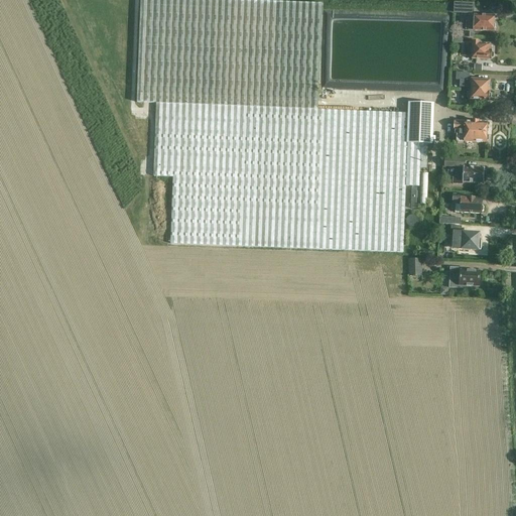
[(205,0),(141,0),(137,104),(156,104),(153,177),(172,177),(170,244),(402,253),(405,186),(419,187),(419,169),(426,169),(427,144),(431,144),(433,104),(408,103),(408,114),(317,111),(321,5),(205,0)]
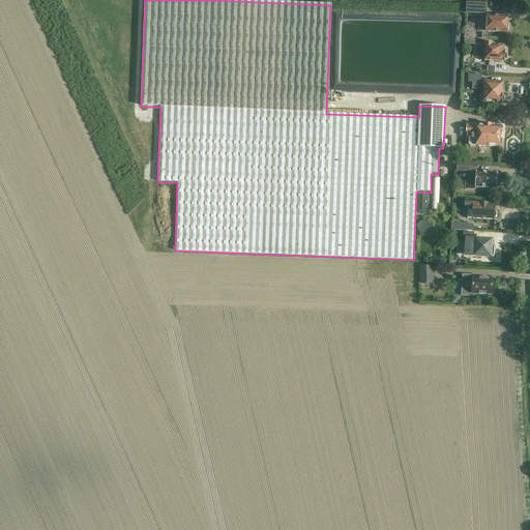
[(506,33),(507,31),(509,30),(509,26),(507,25),(507,18),(487,17),(480,17),(479,31),(487,32),(506,33)]
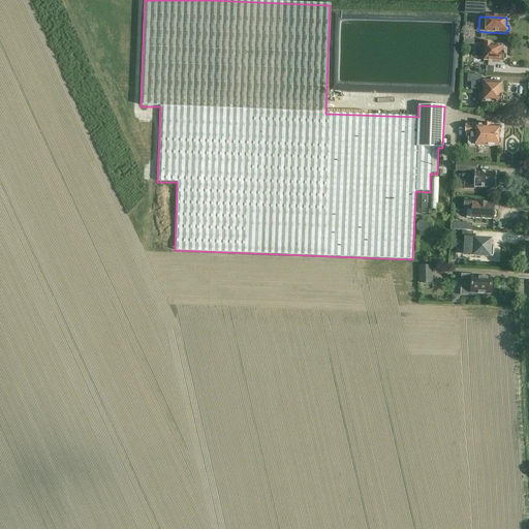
[(503,62),(503,61),(504,61),(507,59),(507,56),(505,54),(503,54),(503,53),(502,53),(502,45),(492,45),(492,43),(485,43),(485,45),(479,44),(473,44),(472,44),(472,58),(478,59),(484,59),(484,61),(503,62)]
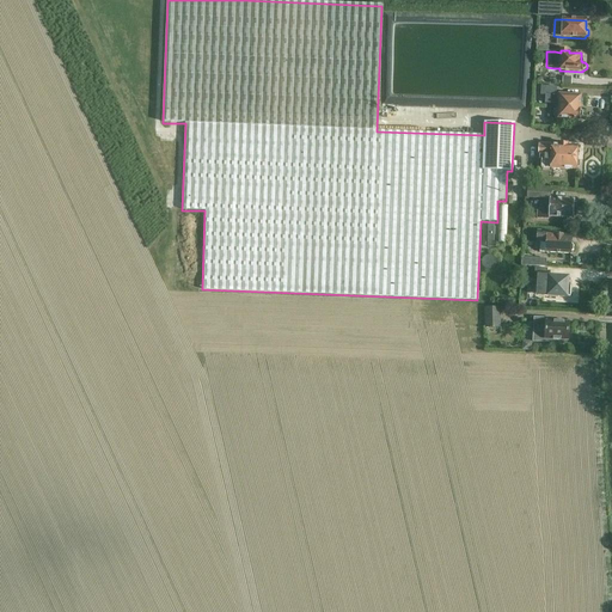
[(557,104),(557,106),(557,109),(556,109),(554,110),(554,115),(555,117),(557,117),(556,120),(580,121),(580,118),(582,117),(582,114),(580,111),(581,96),(558,95),(556,95),(557,87),(540,86),(540,96),(545,96),(545,104),(557,104)]
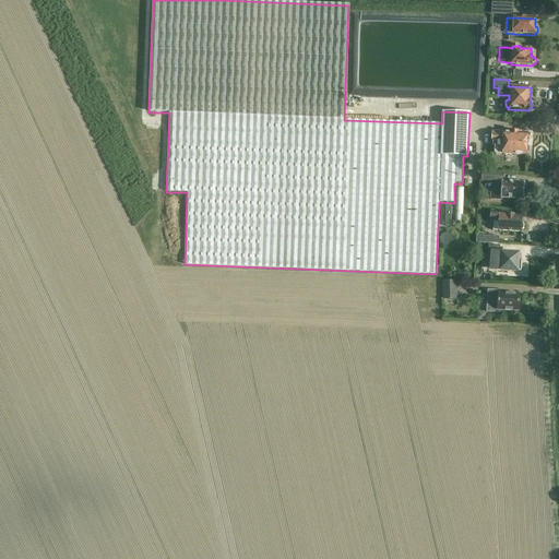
[(528,133),(491,132),(491,142),(495,142),(494,154),(502,154),(527,155),(527,154),(530,152),(530,146),(527,145),(528,133)]
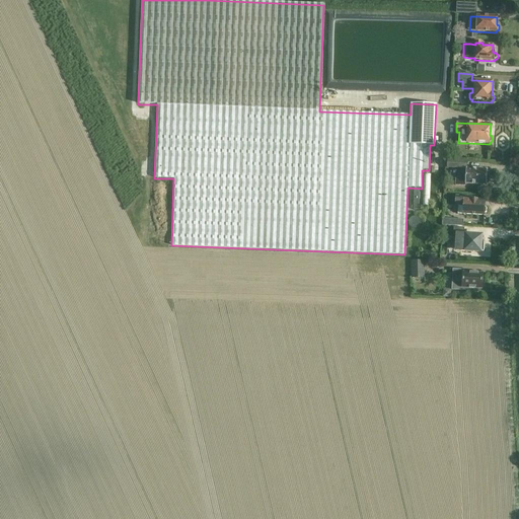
[(458,169),(457,178),(455,178),(455,186),(465,187),(465,184),(486,186),(486,181),(490,181),(491,171),(487,171),(487,169),(467,168),(467,161),(454,160),(447,160),(446,168),(458,169)]
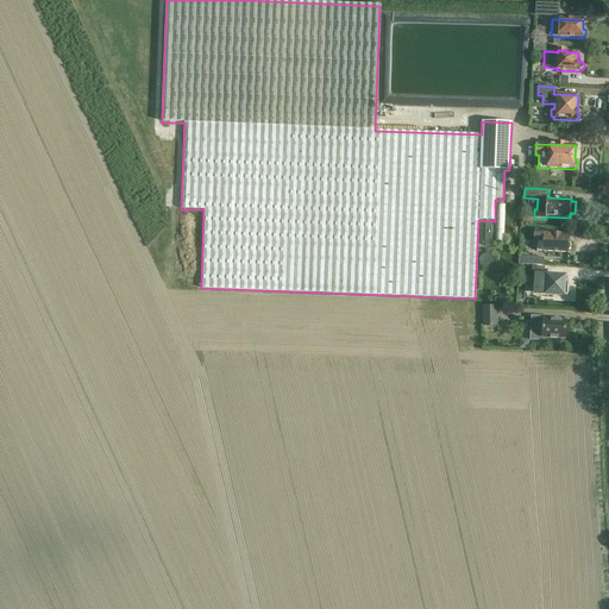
[(534,240),(537,240),(537,251),(542,251),(542,250),(553,251),(553,252),(557,252),(557,251),(569,252),(569,251),(571,250),(571,245),(570,243),(570,237),(560,237),(562,234),(544,233),(544,232),(535,232),(534,240)]
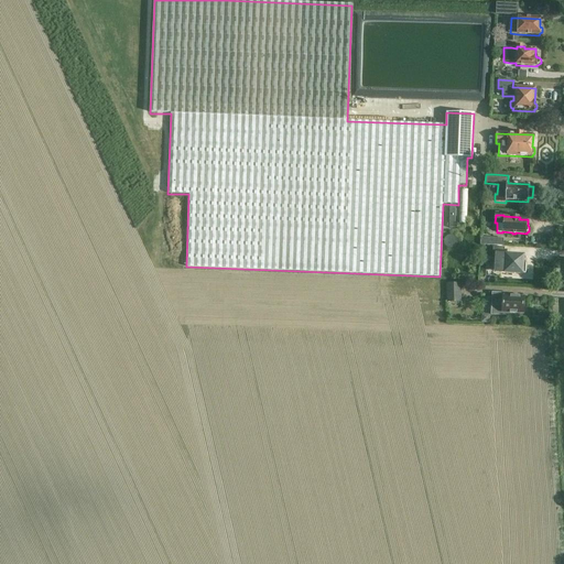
[(492,256),(497,256),(496,272),(503,272),(502,274),(523,275),(523,272),(527,273),(527,263),(524,263),(524,255),(503,253),(505,248),(492,247),(492,256)]
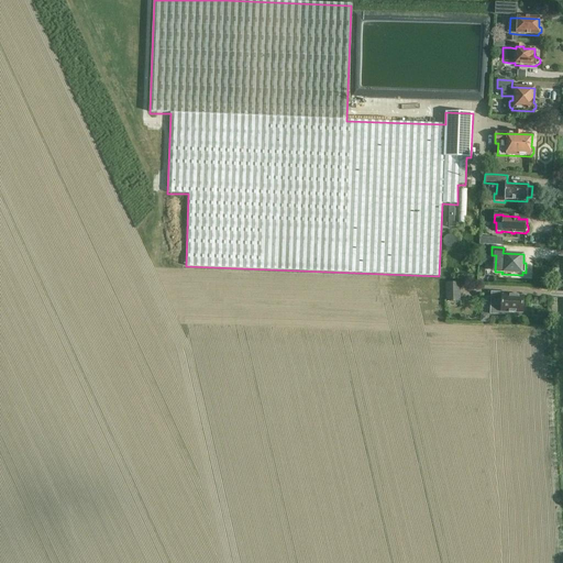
[(445,285),(445,302),(460,302),(460,284),(445,285)]
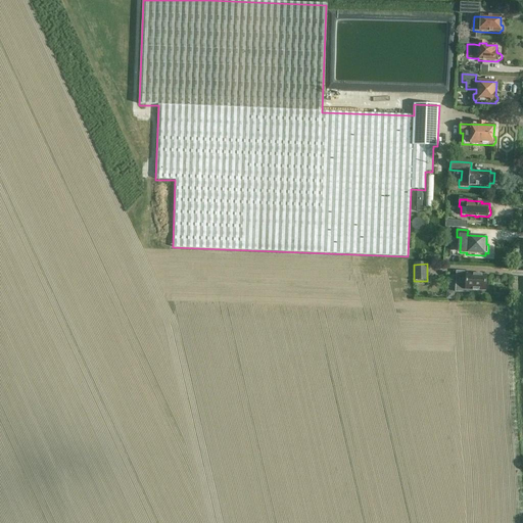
[(486,276),(468,276),(469,273),(457,272),(456,293),(474,294),(474,292),(485,293),(486,276)]
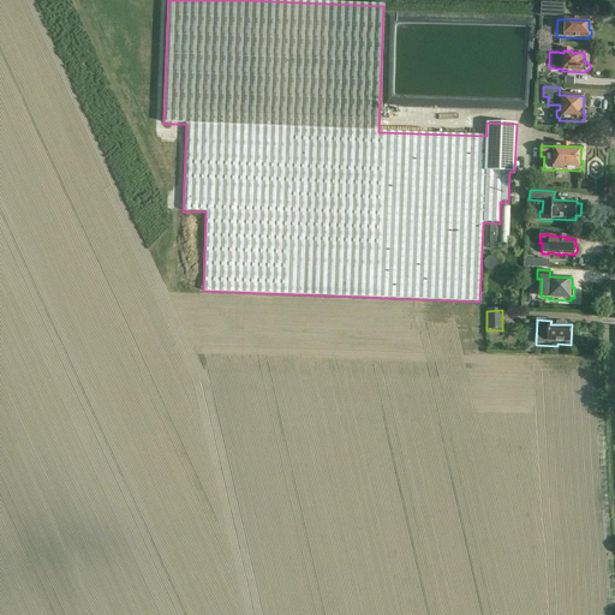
[(524,344),(524,353),(533,354),(533,345),(524,344)]
